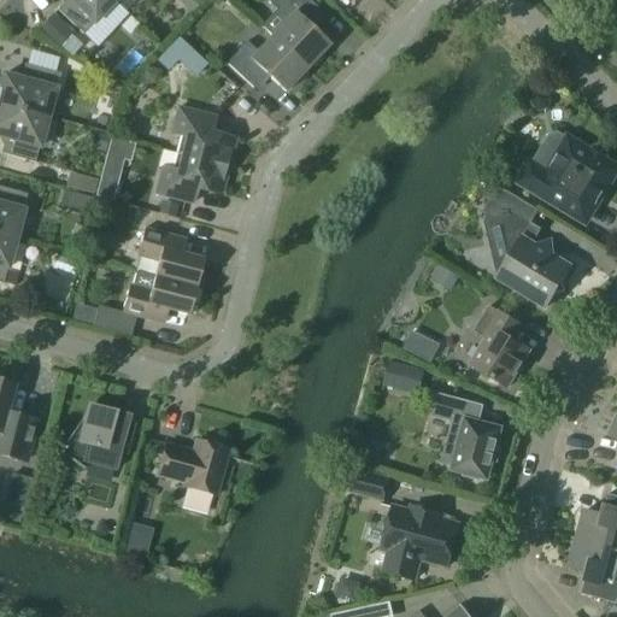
[(113,0),(66,0),(57,10),(83,34),(94,23),(115,1),(113,0)]
